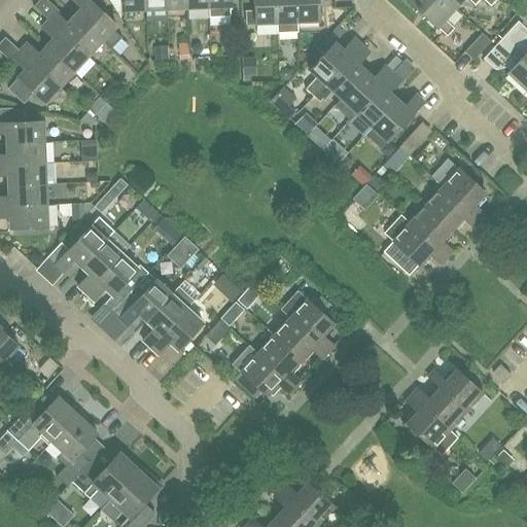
[(67,22),(57,12),(59,10),(46,0),(40,0),(34,7),(47,19),(48,18),(86,54),(101,38),(90,28),(74,13),(67,22)]
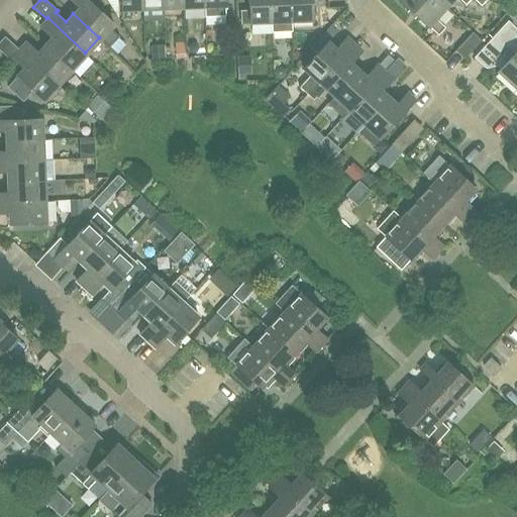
[(108,46),(118,34),(109,26),(113,22),(88,0),(72,0),(79,6),(73,13),(88,27),(99,37),(108,46)]
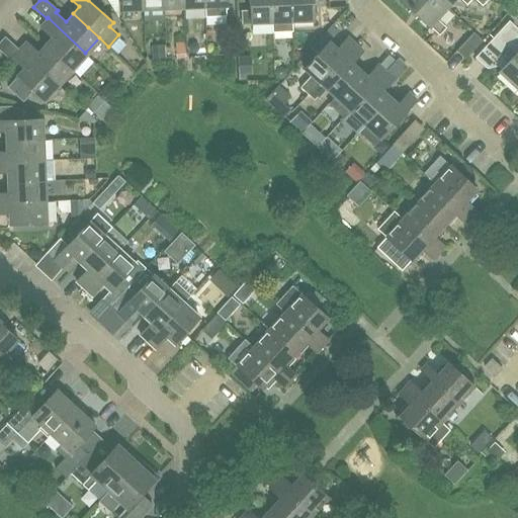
[(121,0),(122,9),(143,8),(142,0),(121,0)]
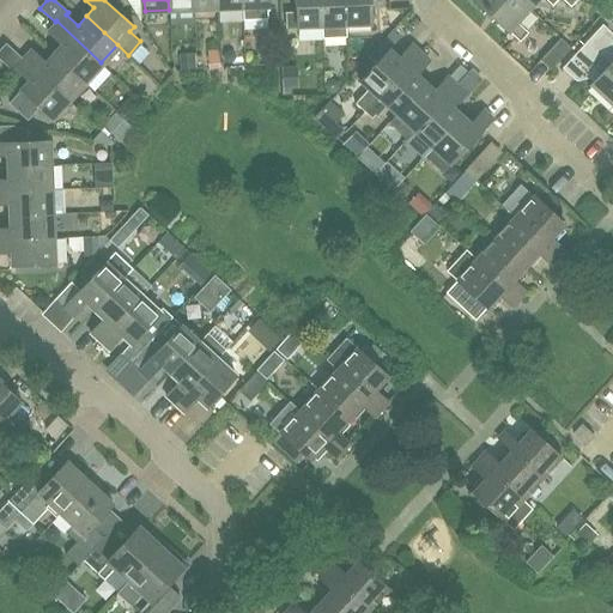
[(168,0),(169,10),(194,8),(193,0),(168,0)]
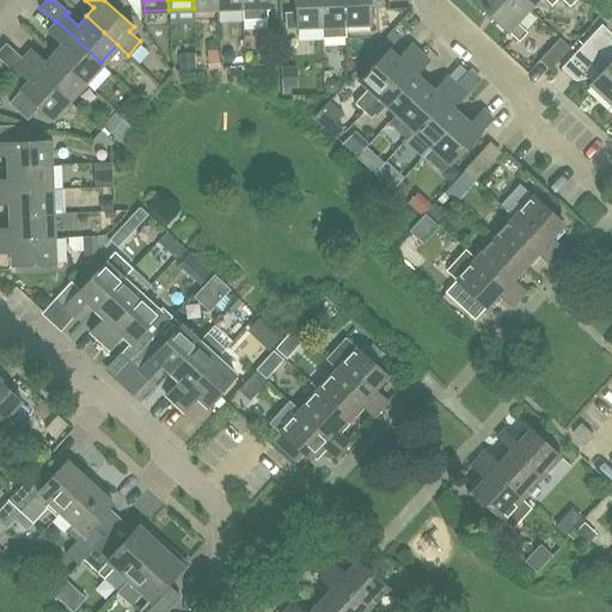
[(243,18),(268,18),(267,0),(243,0),(243,7),(243,18)]
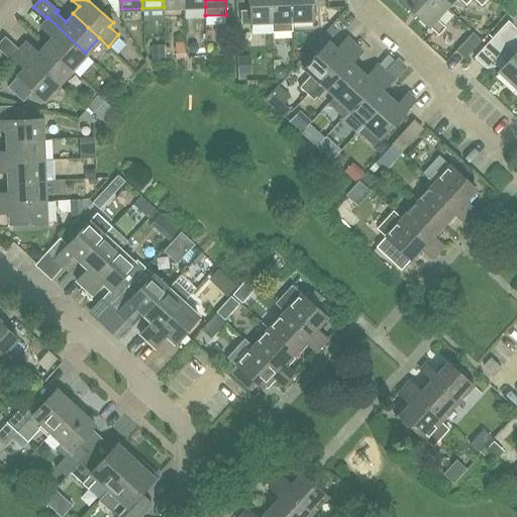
[(251,22),(272,22),(271,0),(249,0),(250,10),(250,19),(251,22)]
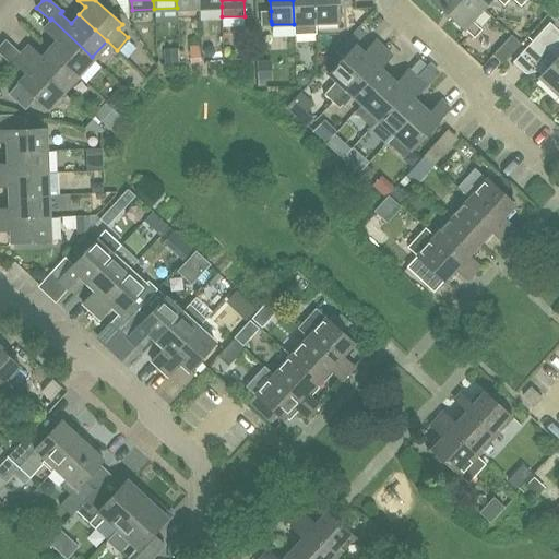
[(317,31),(317,23),(316,0),(293,0),(294,24),(294,32),(317,31)]
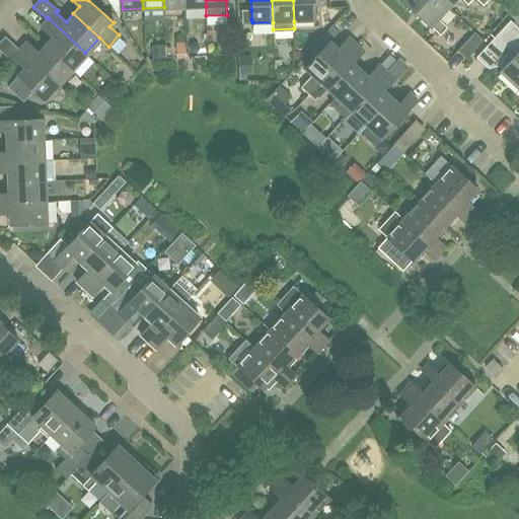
[(314,20),(313,0),(293,0),(294,21),(314,20)]
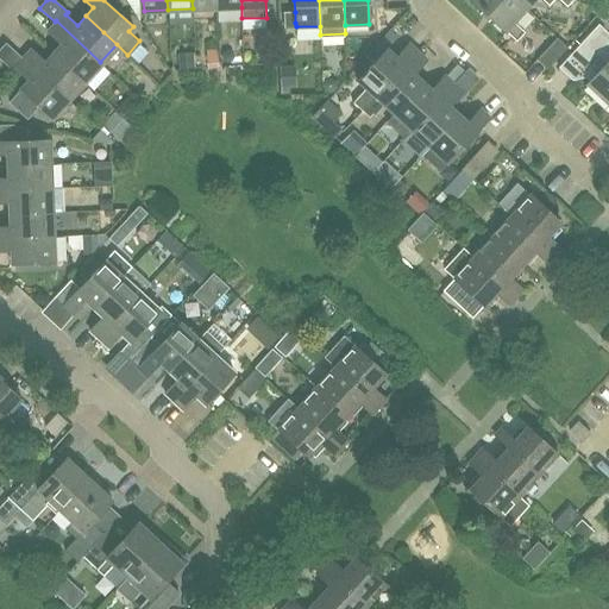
[(471,0),(516,42),(525,32),(513,22),(525,8),(515,0),(471,0)]
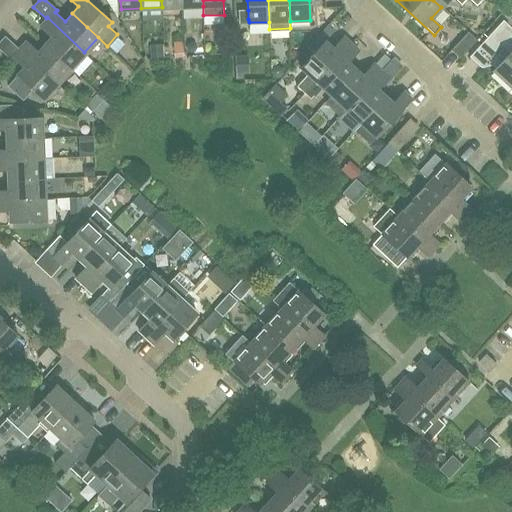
[(248,19),(248,10),(240,11),(240,20),(248,19)]
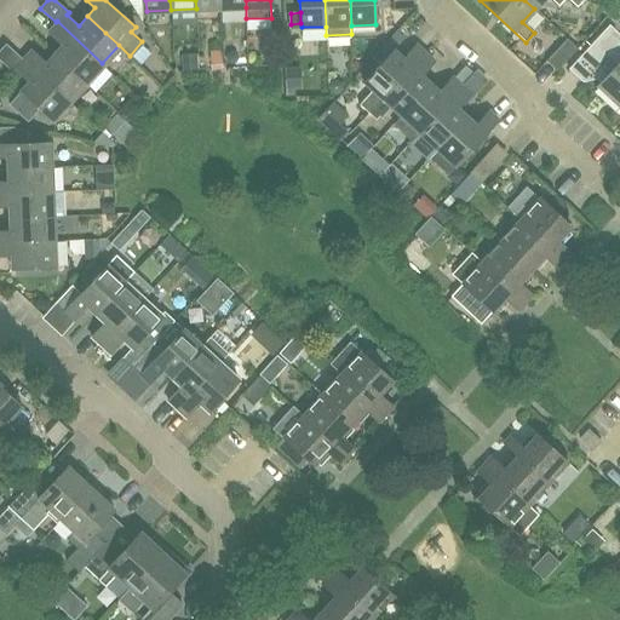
[(85,82),(102,63),(57,21),(56,22),(47,32),(62,45),(53,53),(85,82)]
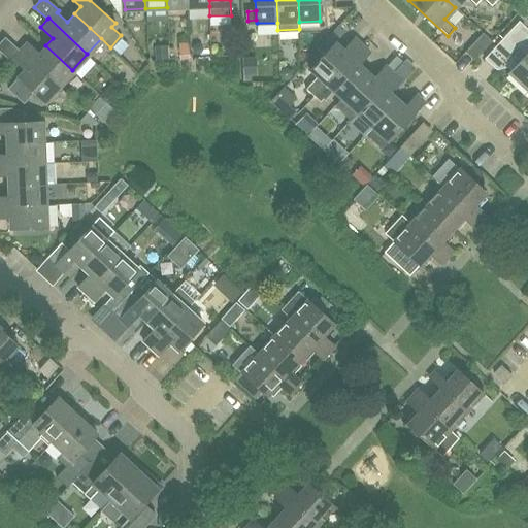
[(527,40),(525,38),(527,35),(527,30),(519,22),(499,42),(519,61),(507,73),(527,92),(527,91),(527,40)]
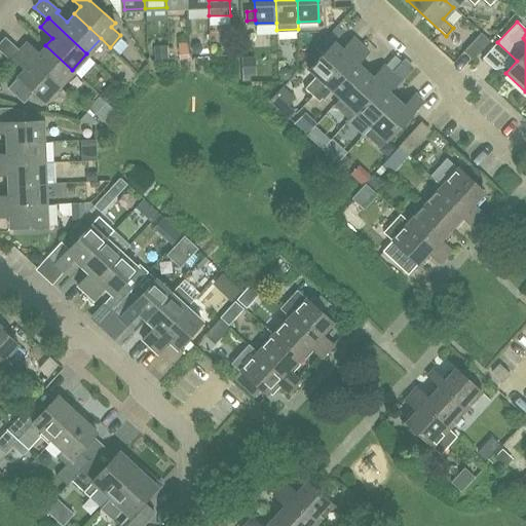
[(472,60),(489,41),(481,34),(463,51),(472,60)]
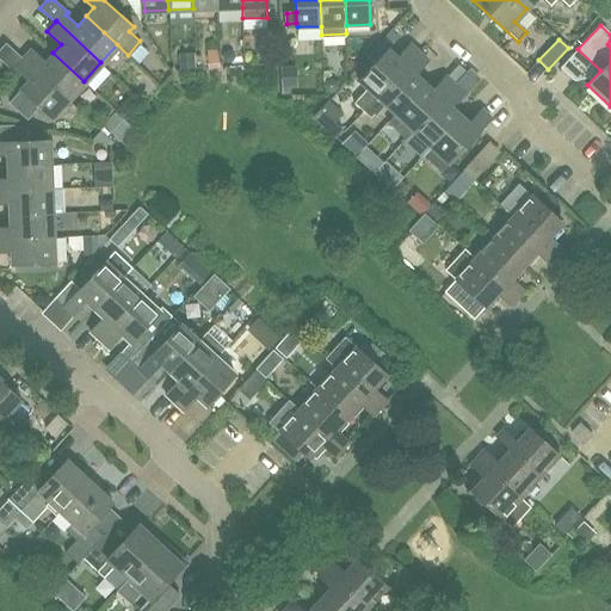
[(364,111),(419,51),(411,43),(397,57),(388,48),(359,80),(368,88),(355,103),(364,111)]
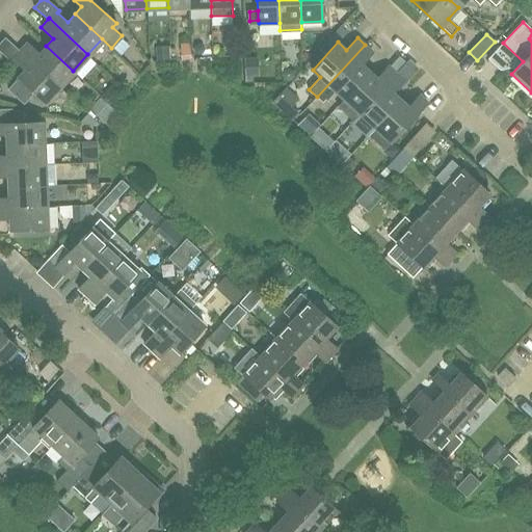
[(40,53),(26,42),(19,50),(58,86),(73,71),(46,46),(40,53)]
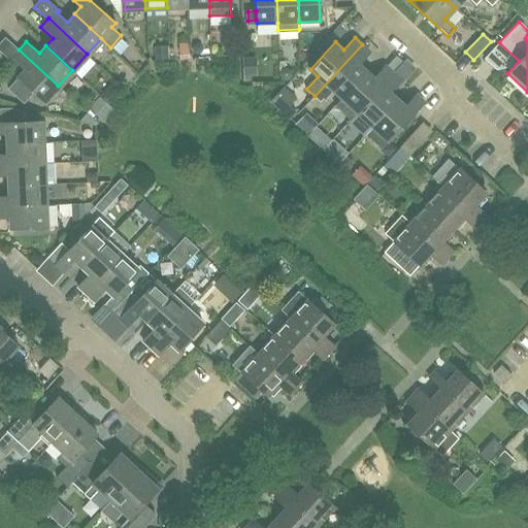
[(190,57),(190,42),(179,42),(180,58),(190,57)]
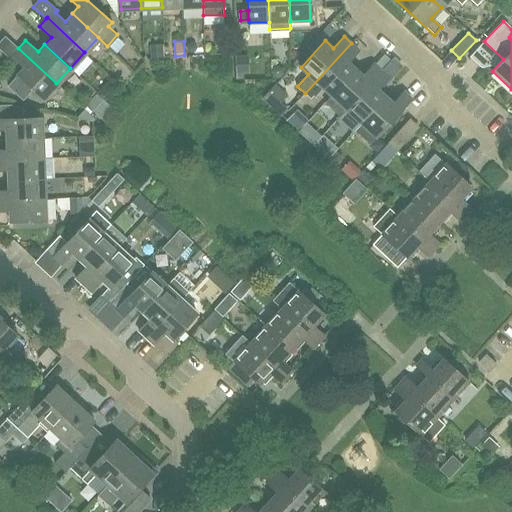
[(331,95),(342,83),(355,69),(348,62),(359,50),(351,43),(305,93),(311,99),(313,96),(315,97),(324,88),(331,95)]
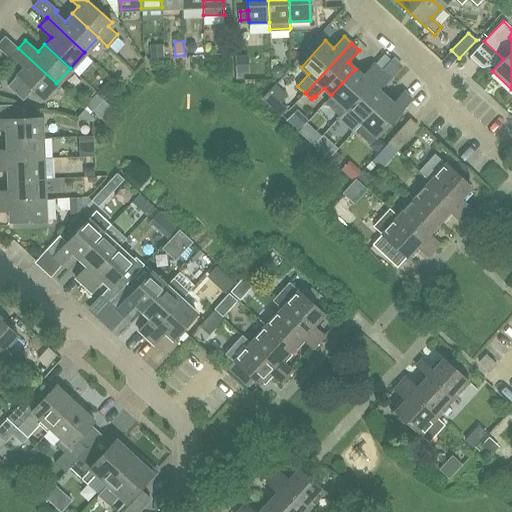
[(150,58),(163,57),(163,45),(150,45),(150,58)]
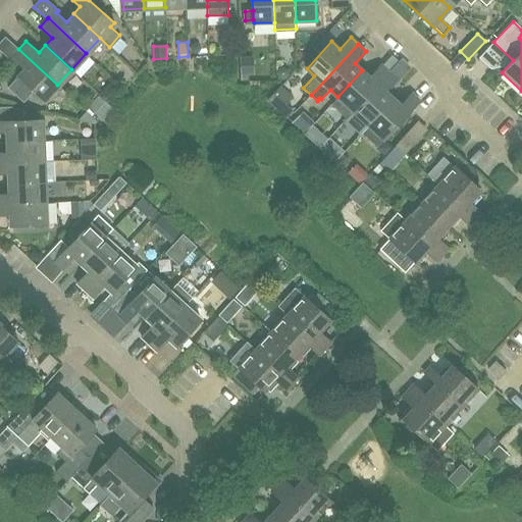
[(43,100),(57,85),(18,49),(11,57),(23,68),(16,76),(17,76),(8,87),(22,101),(33,91),(43,100)]
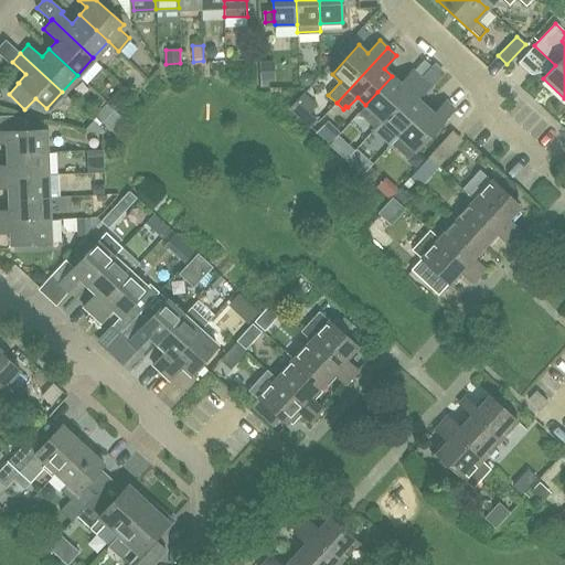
[(259,64),(260,82),(275,82),(274,62),(259,63),(259,64)]
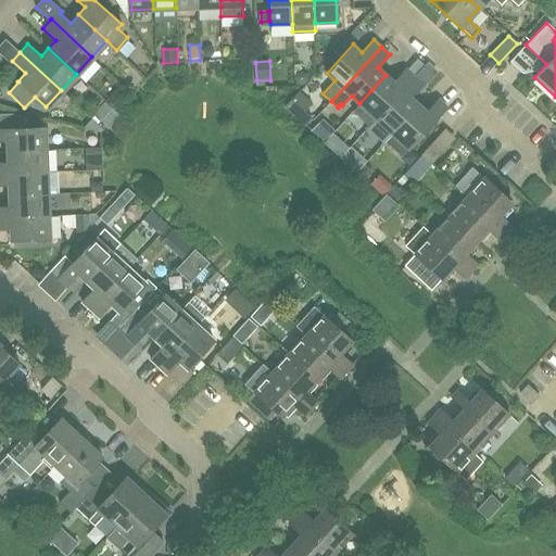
[(392,133),(418,104),(411,97),(422,85),(431,74),(431,68),(426,64),(415,77),(414,77),(379,115),(370,125),(367,129),(383,143),(384,142),(392,133)]
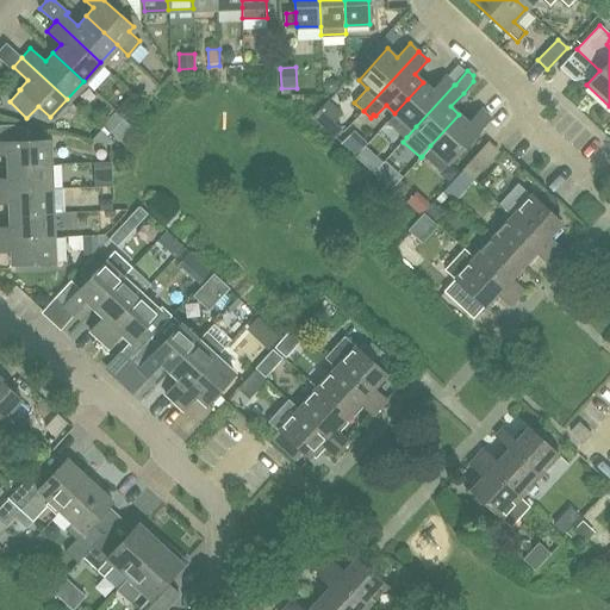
[(406,137),(454,85),(446,76),(433,91),(423,82),(408,99),(394,113),(388,122),(406,137)]
